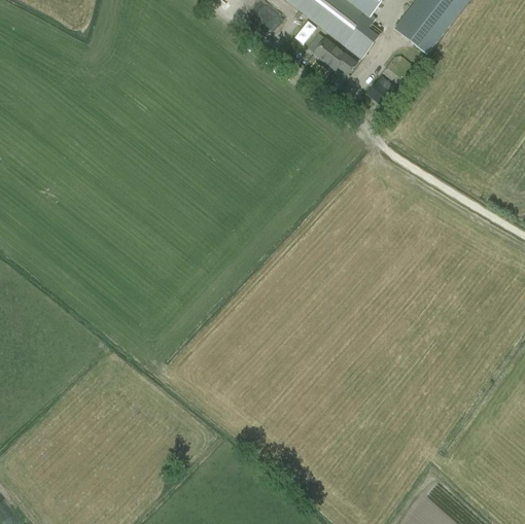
[(284,0),(304,14),(359,58),(381,31),(370,22),(374,18),(372,15),(370,14),(368,16),(347,0),(284,0)]
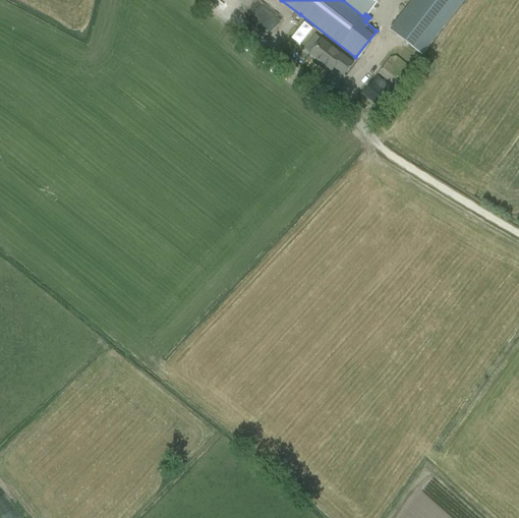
[(343,0),(363,16),(365,14),(376,0),(343,0)]
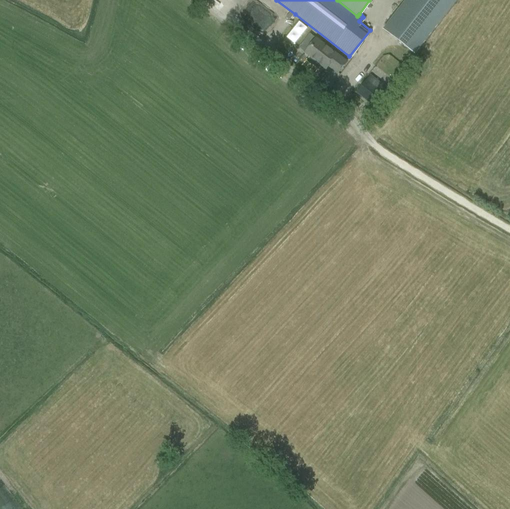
[(401,0),(380,27),(413,52),(453,0),(401,0)]
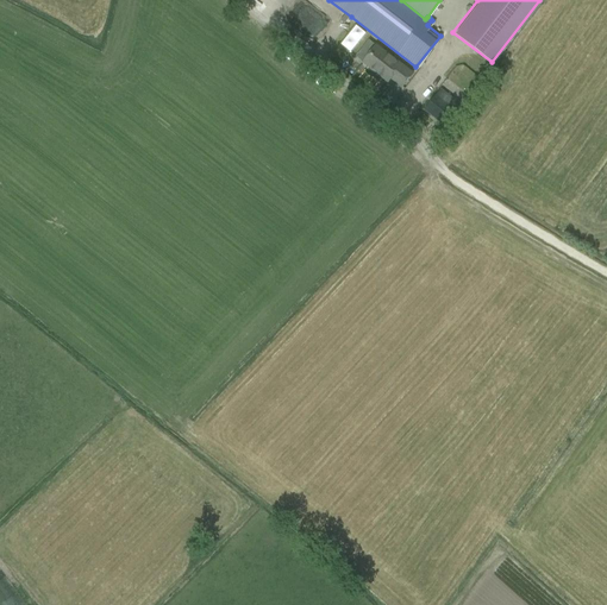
[(411,71),(374,43),(361,60),(386,80),(388,76),(400,84),(411,71)]
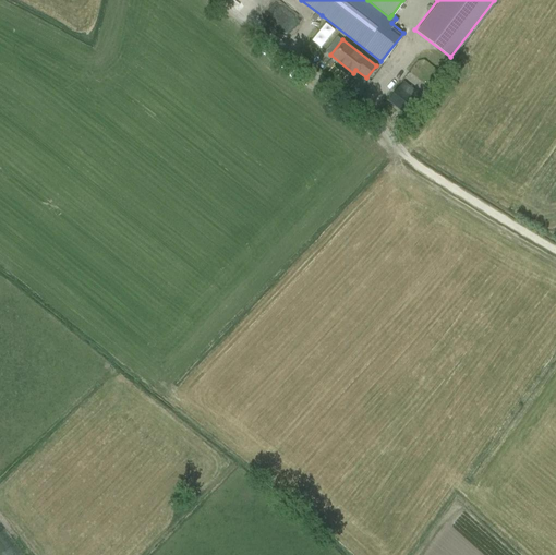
[(401,79),(386,99),(403,112),(419,93),(401,79)]
